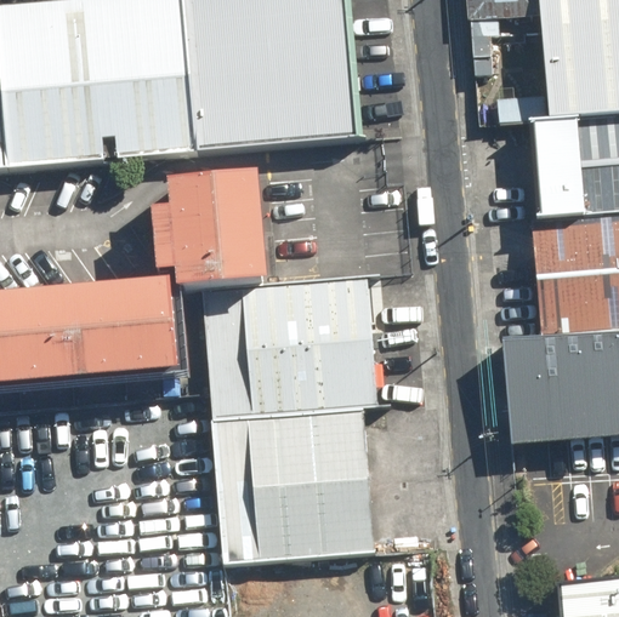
[(0,96),(6,166),(159,153),(200,149),(187,0),(92,0),(0,7),(0,96)]
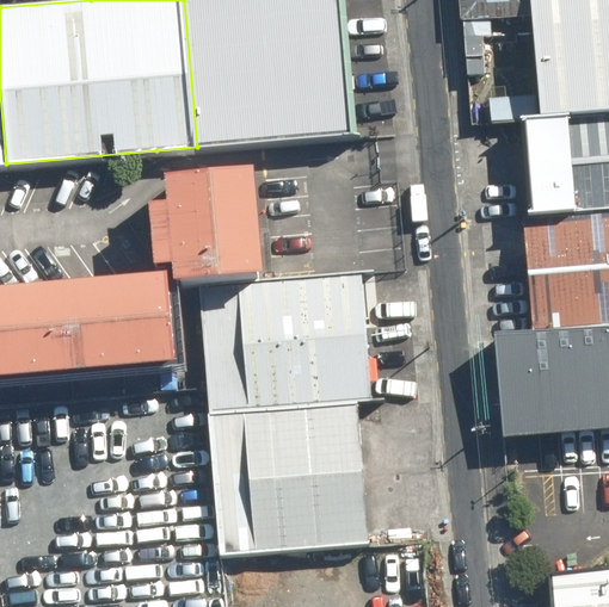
[(184,0),(197,147),(254,142),(351,135),(339,0),(184,0)]
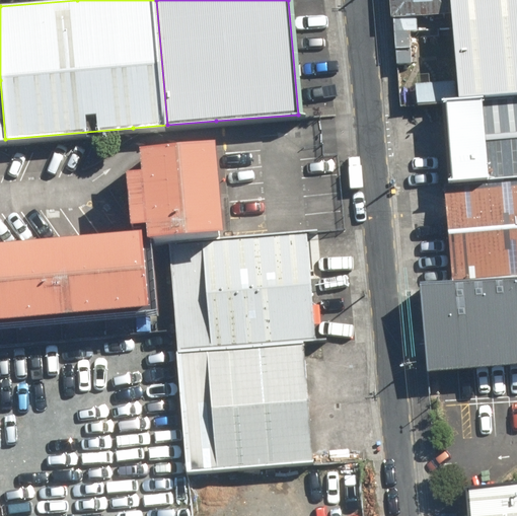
[(388,0),(390,17),(453,12),(452,0),(388,0)]
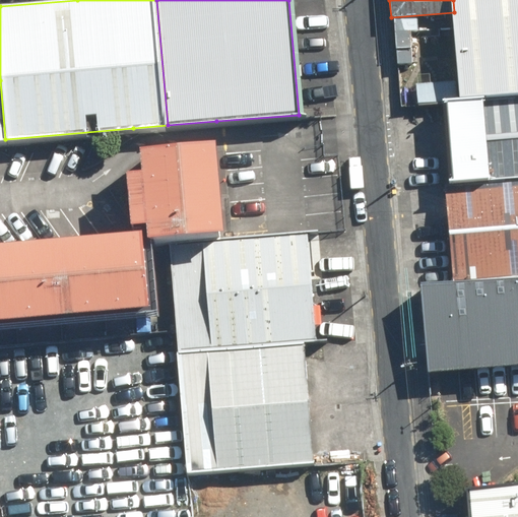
[(453,0),(454,12),(461,101),(517,95),(517,0),(453,0)]
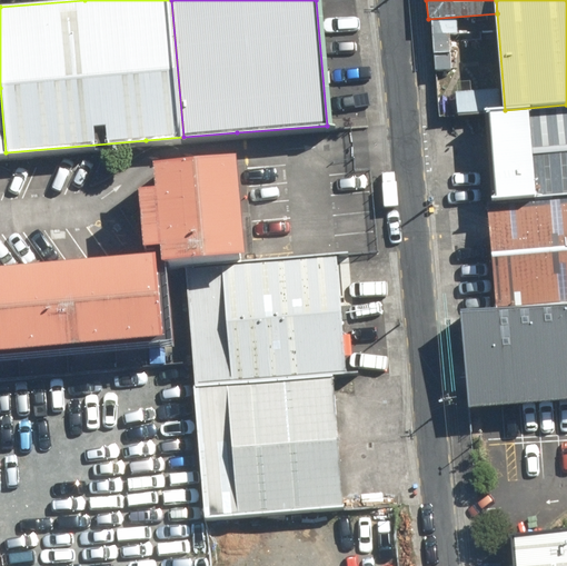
[(566,105),(505,110),(488,111),(495,202),(566,196),(566,105)]
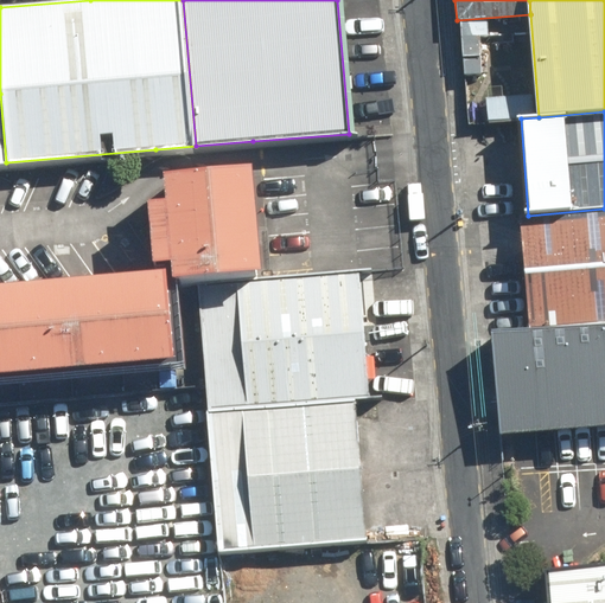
[(196,281),(265,275),(253,141),(196,146),(155,149),(166,283),(196,281)]
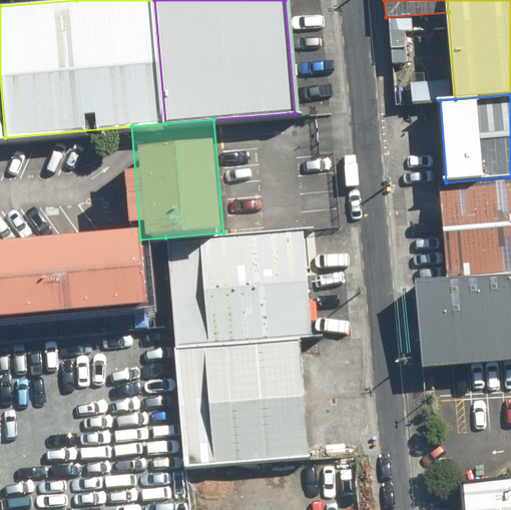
[(443,280),(510,274),(510,176),(446,182),(435,183),(443,280)]
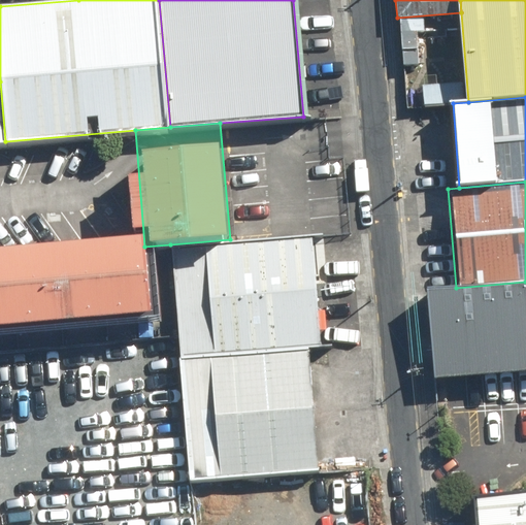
[(170,244),(179,358),(308,348),(325,346),(315,232),(230,239),(170,244)]
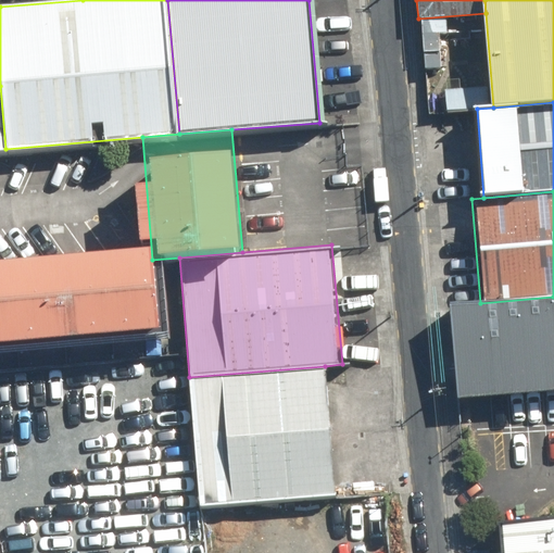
[(0,351),(147,338),(140,262),(0,273),(0,351)]
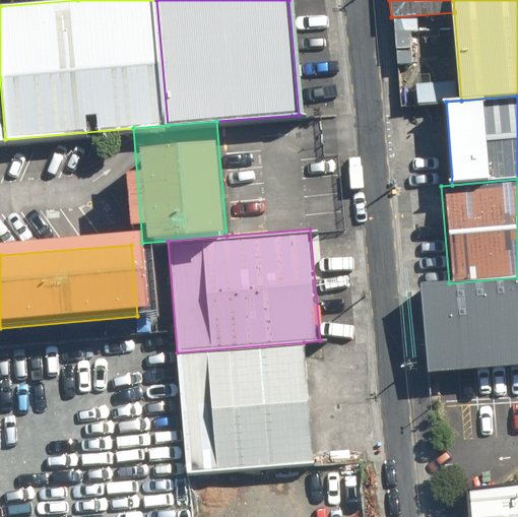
[(415,285),(424,374),(517,365),(517,277),(449,283),(415,285)]
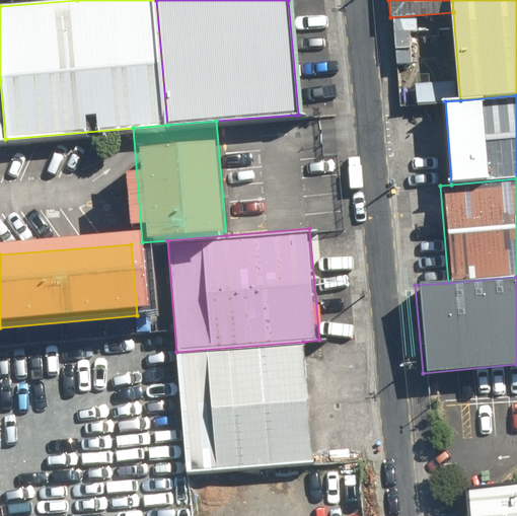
[(303,342),(176,352),(187,473),(314,461),(303,342)]
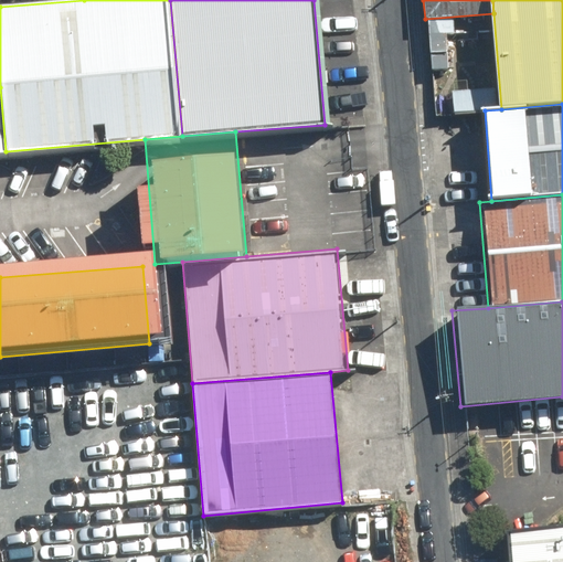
[(562,525),(510,531),(512,561),(562,561),(562,525)]
